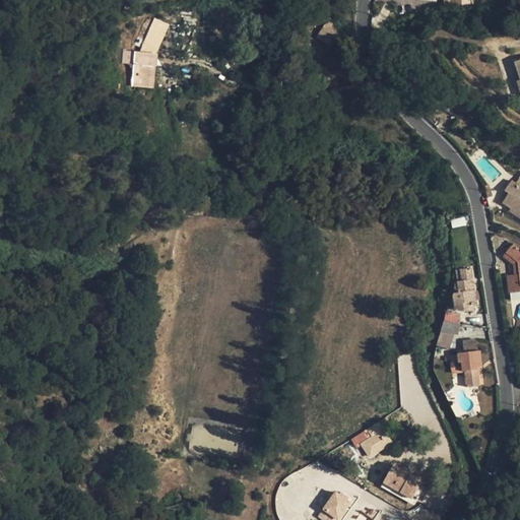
[(455,9),(455,0),(443,0),(444,8),(455,9)]
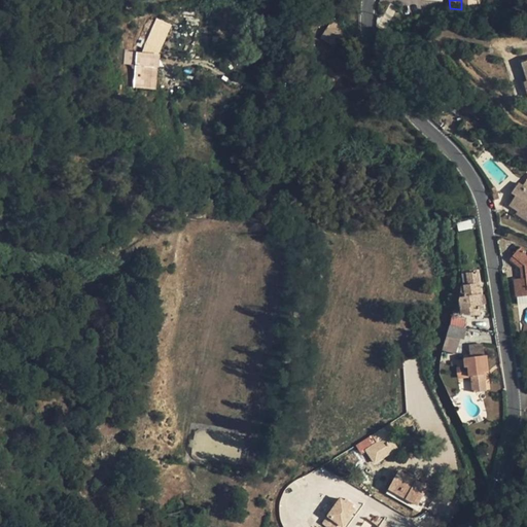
[(401,3),(399,14),(412,18),(415,6),(401,3)]
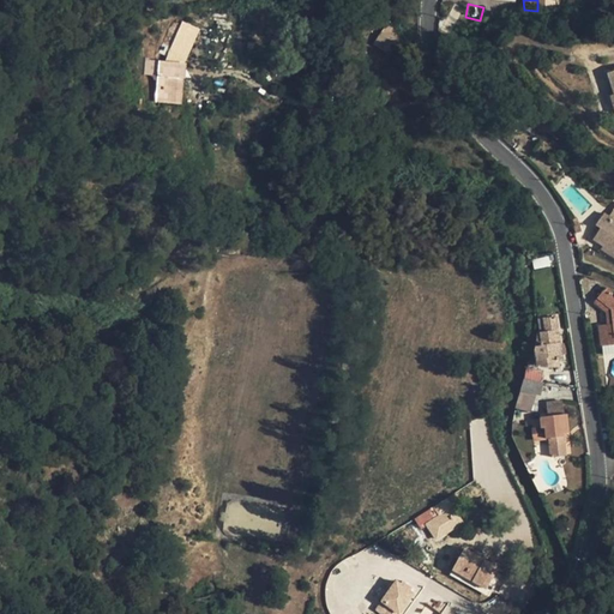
[(391,19),(373,43),(386,53),(392,43),(401,49),(413,34),(391,19)]
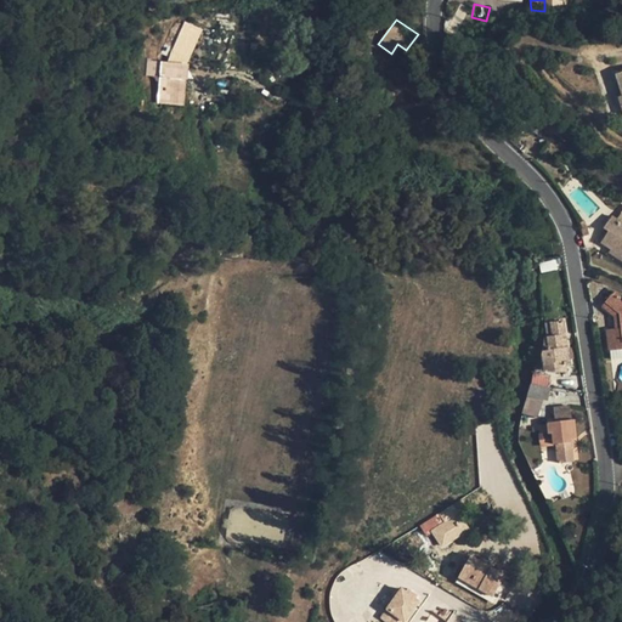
[(162,62),(158,102),(158,107),(173,109),(173,103),(182,105),(185,79),(187,79),(188,64),(186,64),(203,29),(185,22),(167,62),(162,62)]
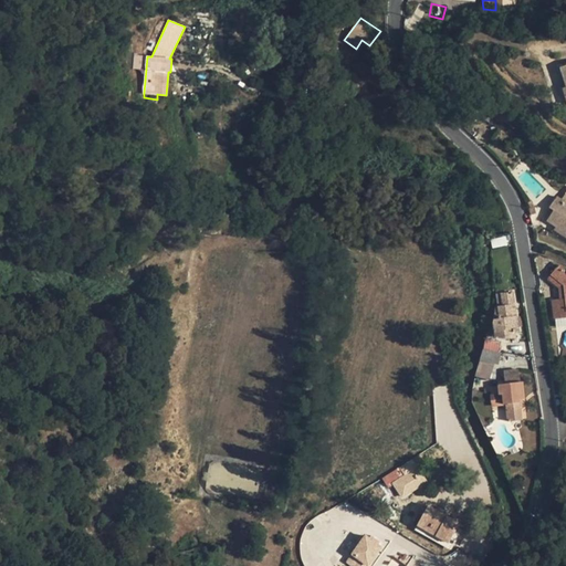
[(134,54),(133,69),(140,69),(143,55),(134,54)]
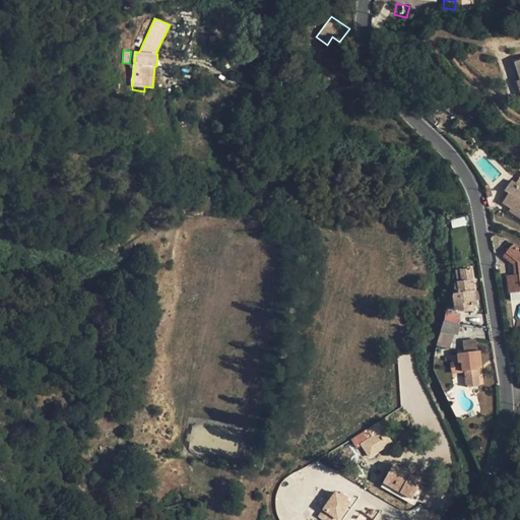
[(519,186),(516,184),(512,181),(505,191),(509,194),(503,203),(511,208),(519,213),(519,186)]
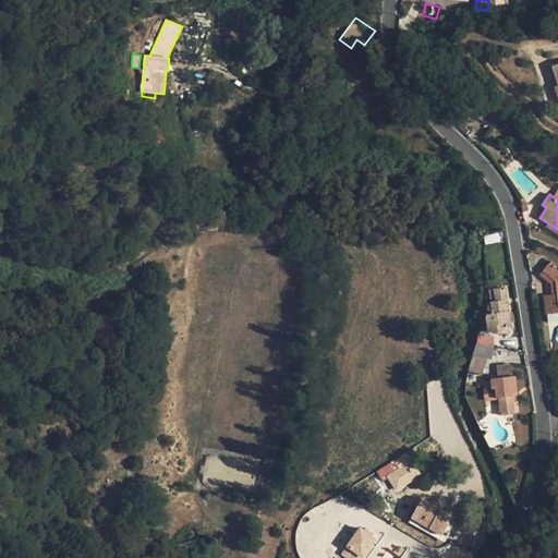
[(557,229),(548,223),(546,227),(557,234),(557,229)]
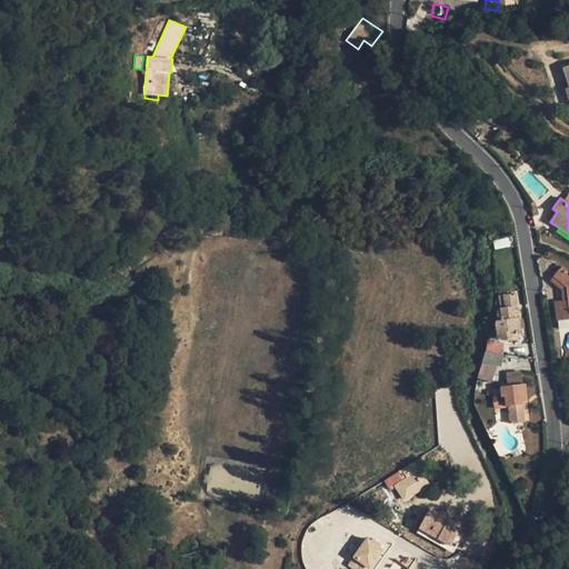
[(568,277),(566,275),(568,271),(562,267),(560,269),(551,280),(562,289),(563,300),(556,301),(558,320),(568,319),(568,277)]
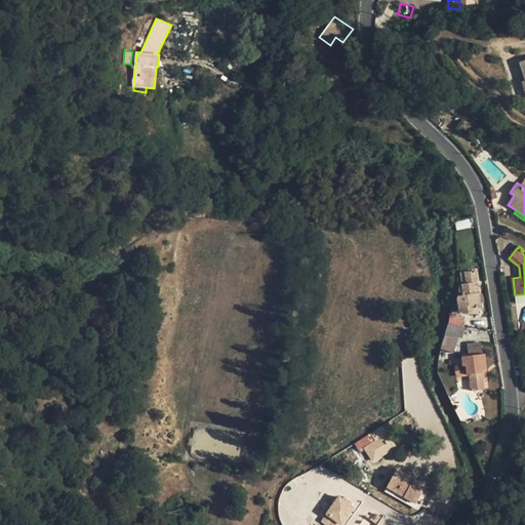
[(482,306),(476,271),(466,272),(467,284),(462,284),(463,291),(458,291),(458,298),(460,313),(479,315),(478,308),(482,308),(482,306)]
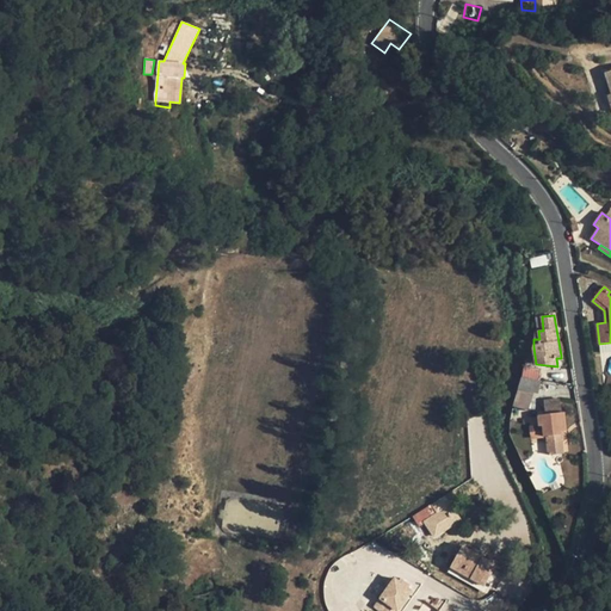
[(610,351),(610,343),(599,344),(600,353),(610,351)]
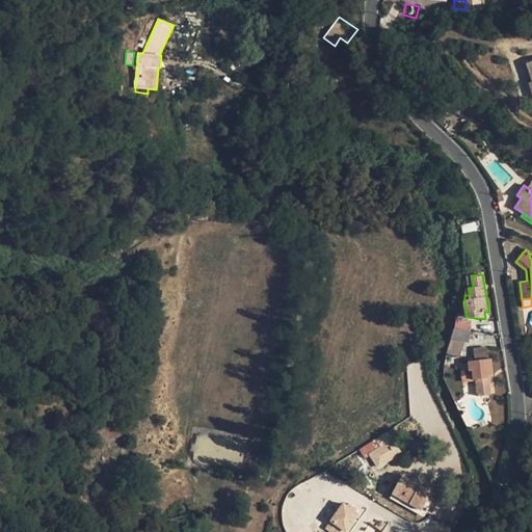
[(472,321),(457,319),(455,328),(470,330),(472,321)]
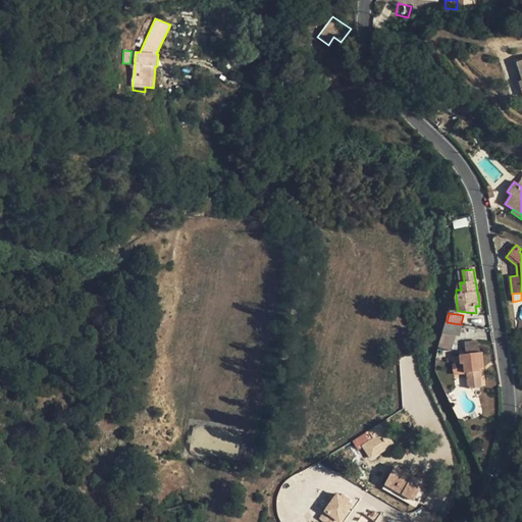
[(461,324),(447,322),(442,333),(456,337),(456,335),(460,336),(461,324)]
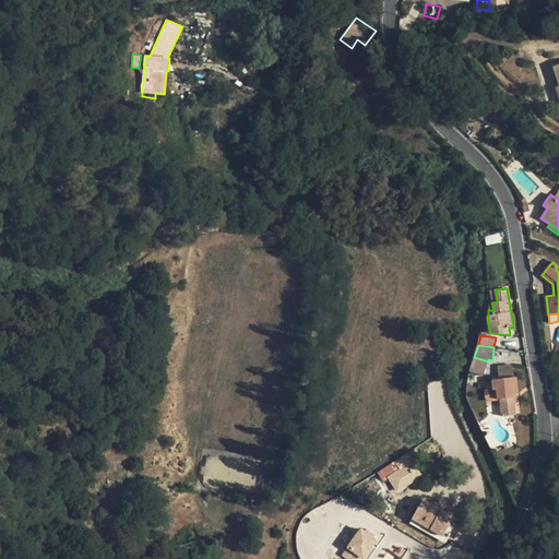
[(484,376),(488,361),(474,357),(471,371),(478,373),(484,376)]
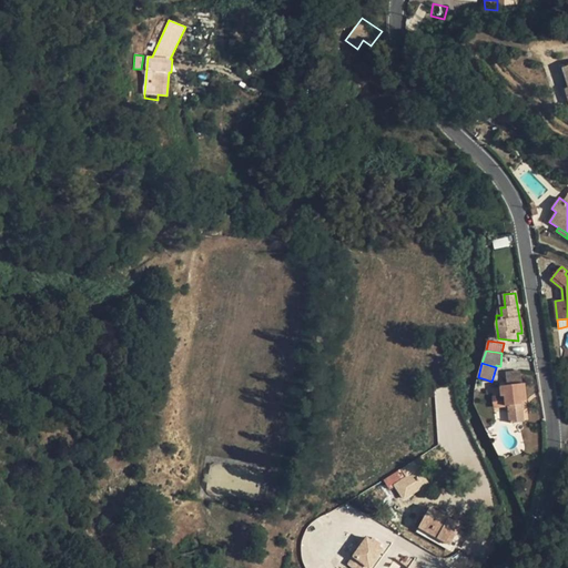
[(521,401),(527,401),(525,383),(523,384),(521,371),(506,373),(508,385),(500,386),(501,396),(505,396),(506,405),(508,423),(524,421),(521,401)]
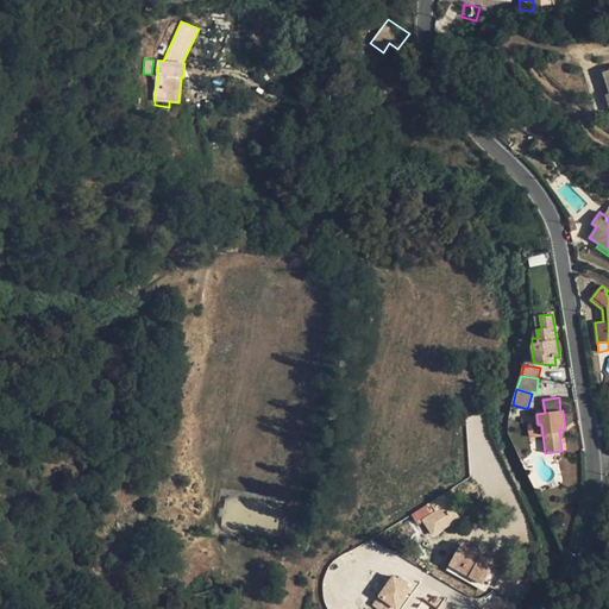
[(519,416),(521,407),(513,405),(510,414),(519,416)]
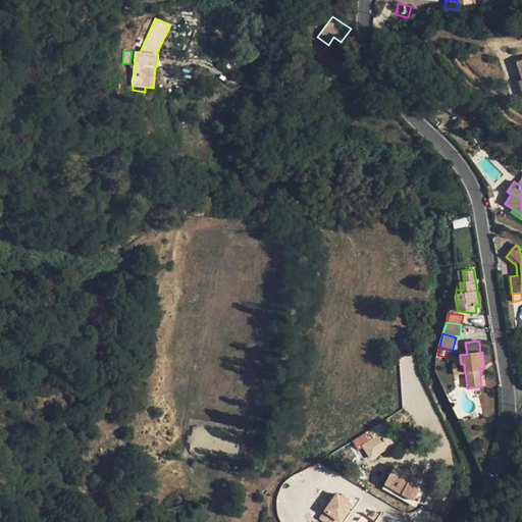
[(452,374),(465,372),(464,364),(461,364),(452,365),(452,374)]
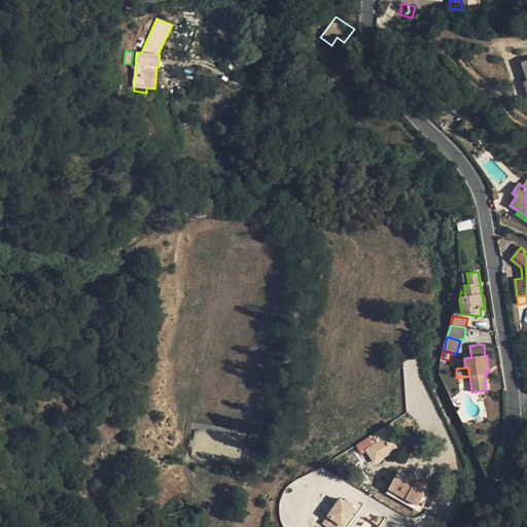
[(378,442),(383,437),(378,431),(373,434),(378,442)]
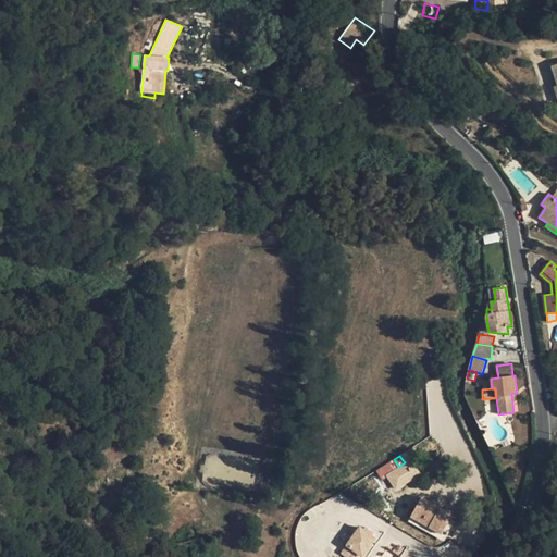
[(399,467),(394,459),(380,469),(376,470),(381,478),(386,474),(399,467)]
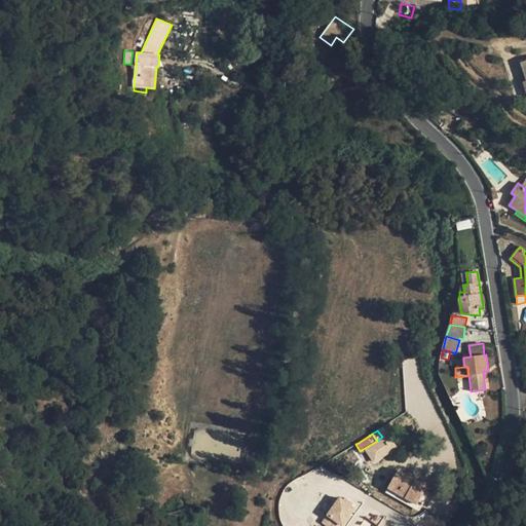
[(370,450),(373,457),(385,452),(382,444),(370,450)]
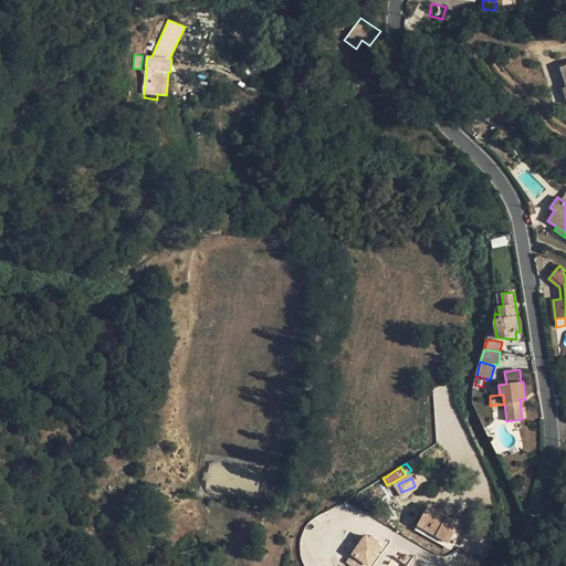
[(437,501),(433,509),(450,517),(453,511),(437,501)]
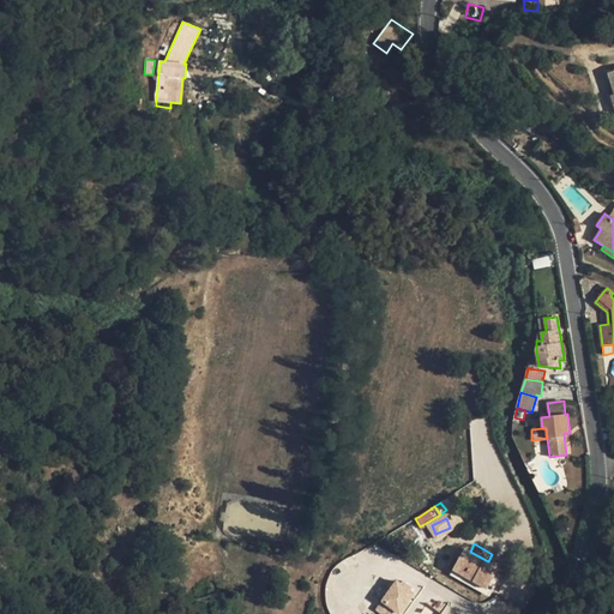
[(459,557),(452,570),(487,589),(491,583),(499,567),(488,561),(470,552),(465,548),(463,551),(459,548),(455,554),(459,557)]
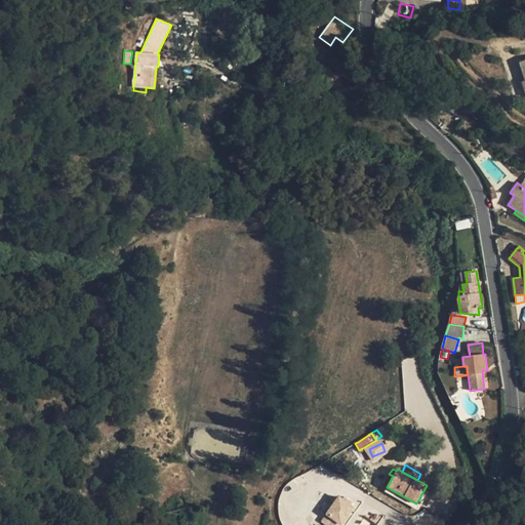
[(419,498),(416,503),(387,487),(385,491),(418,511),(423,500),(419,498)]
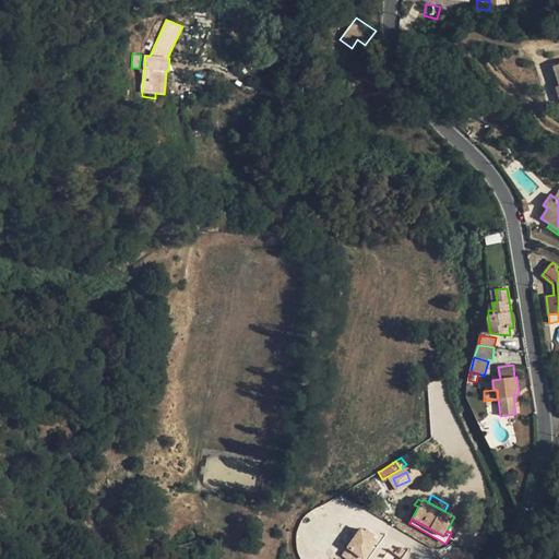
[(345,558),(365,558),(378,537),(358,526),(341,557),(345,558)]
